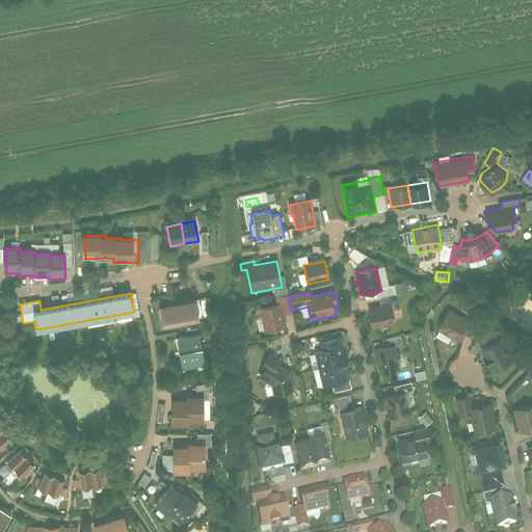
[(276,307),(259,311),(264,334),(287,328),(284,316),(292,315),(288,296),(275,299),(276,307)]
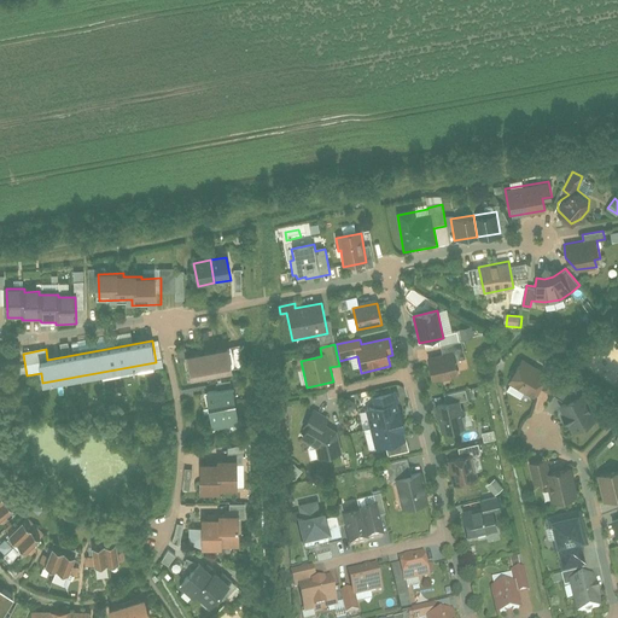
[(232,348),(219,350),(222,373),(237,371),(232,348)]
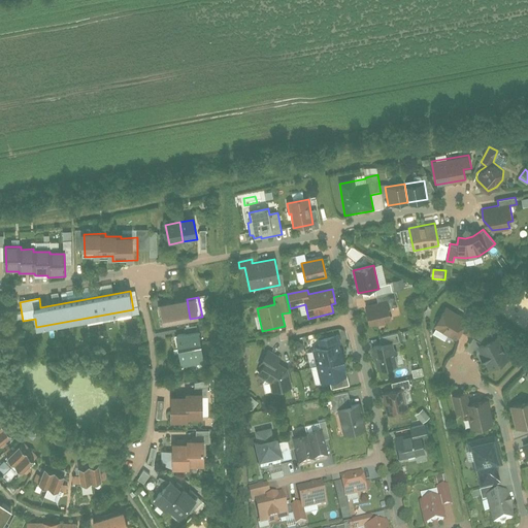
[(187,299),(174,301),(178,322),(190,319),(187,299)]
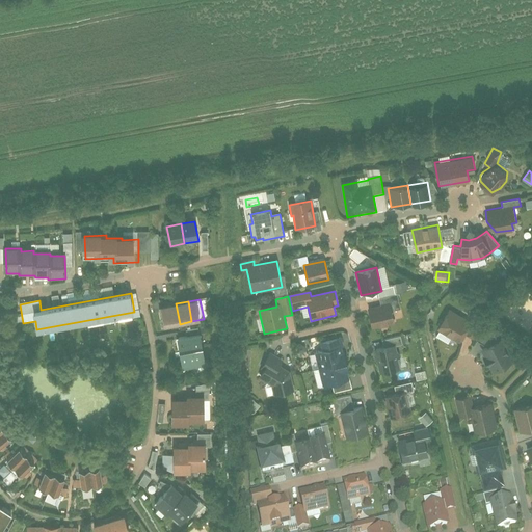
[(176,303),(163,306),(167,326),(180,324),(176,303)]
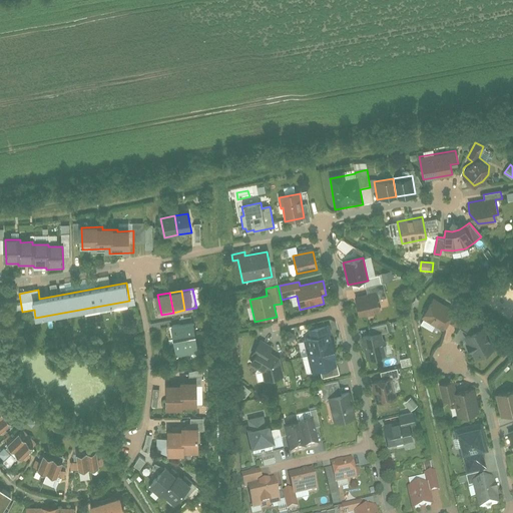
[(377,293),(355,298),(360,318),(381,313),(377,293)]
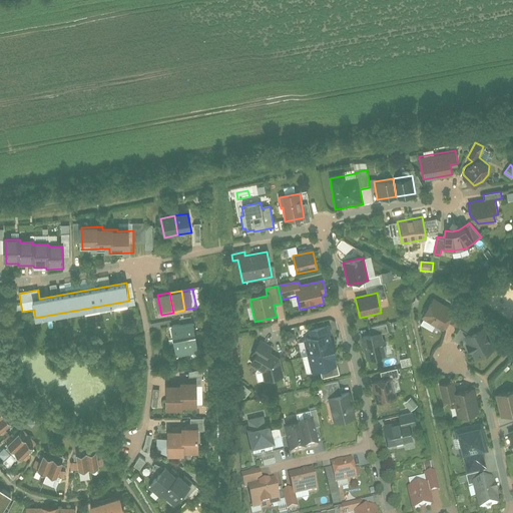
[(444,332),(456,311),(434,298),(422,320),(444,332)]
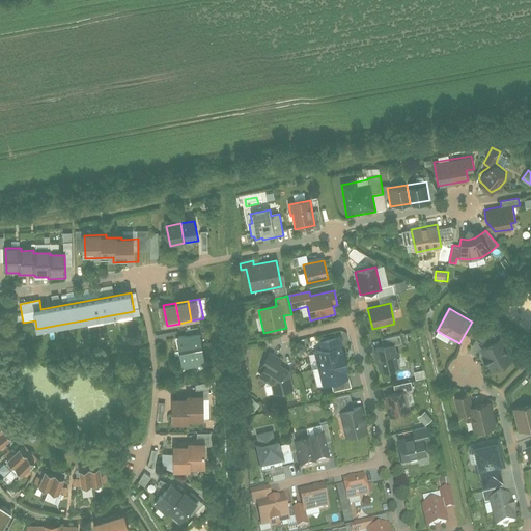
[(512,362),(501,339),(497,342),(493,331),(484,328),(476,341),(487,347),(480,351),(492,373),(512,362)]
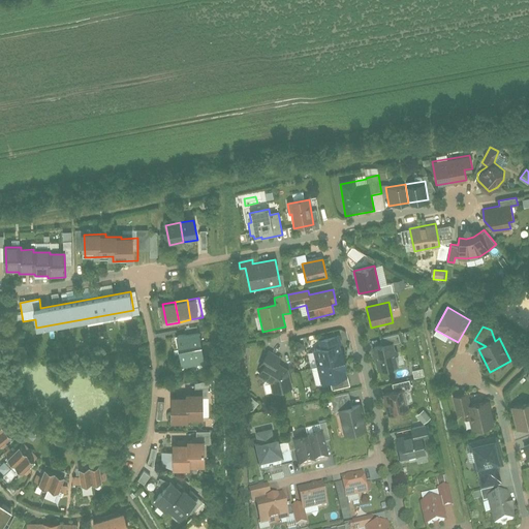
[(200,333),(177,338),(180,353),(204,348),(200,333)]
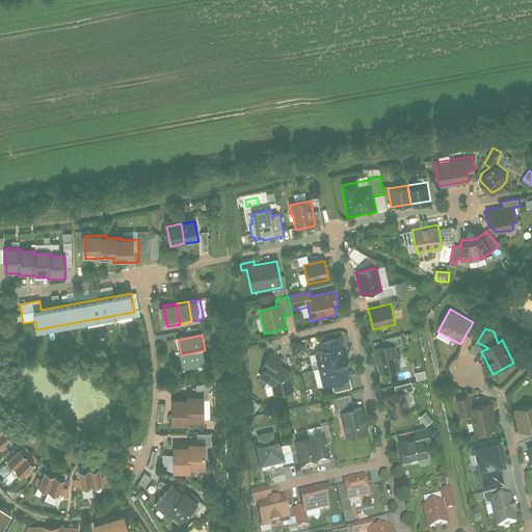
[(323,351),(315,353),(323,388),(331,386),(334,395),(352,390),(340,339),(321,343),(323,351)]
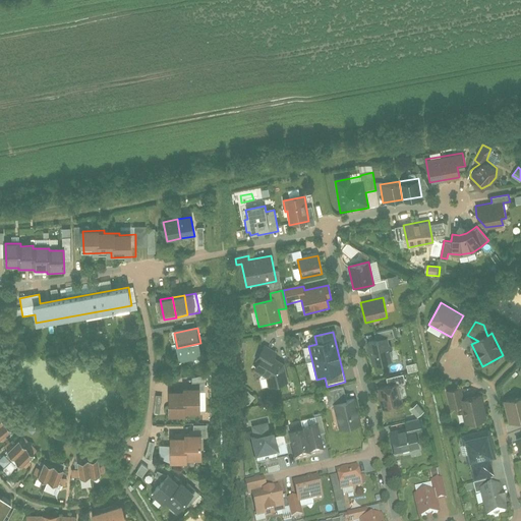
[(387,339),(367,344),(373,366),(393,362),(387,339)]
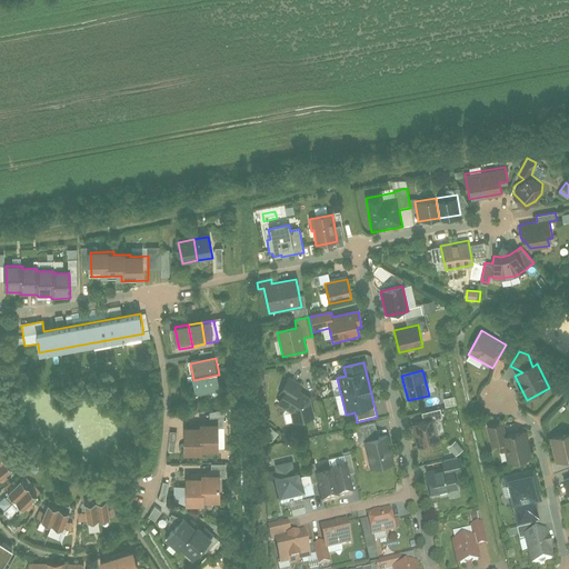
[(219,375),(193,380),(197,397),(222,391),(219,375)]
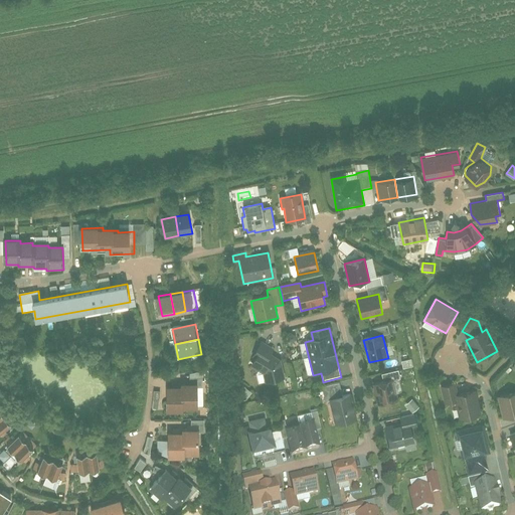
[(255,357),(250,366),(264,374),(266,384),(285,379),(282,361),(272,355),(275,350),(261,342),(253,356),(255,357)]
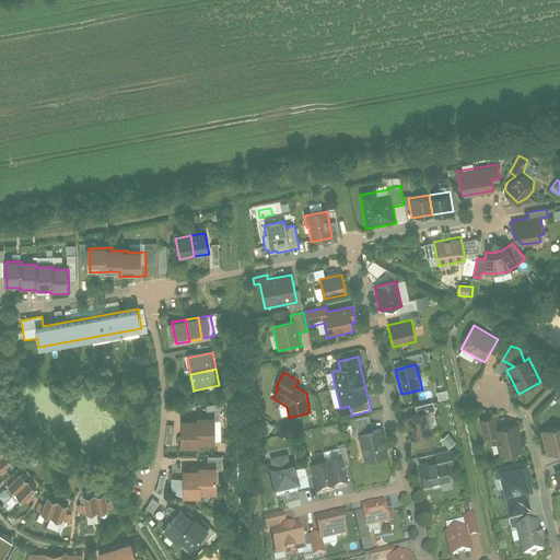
[(440,401),(451,399),(450,392),(439,393),(440,401)]
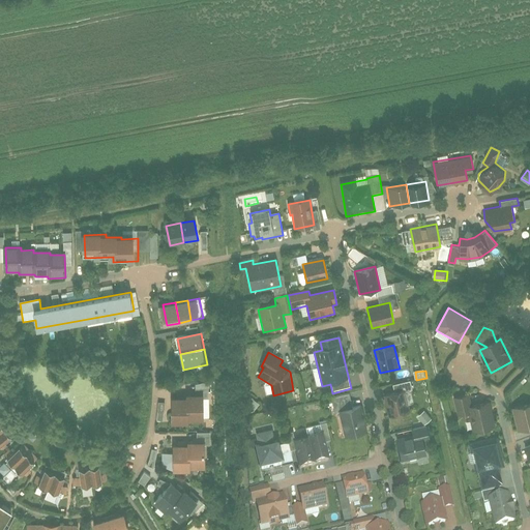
[(172,400),(173,425),(192,424),(192,420),(207,420),(206,385),(195,385),(195,393),(187,393),(187,400),(172,400)]
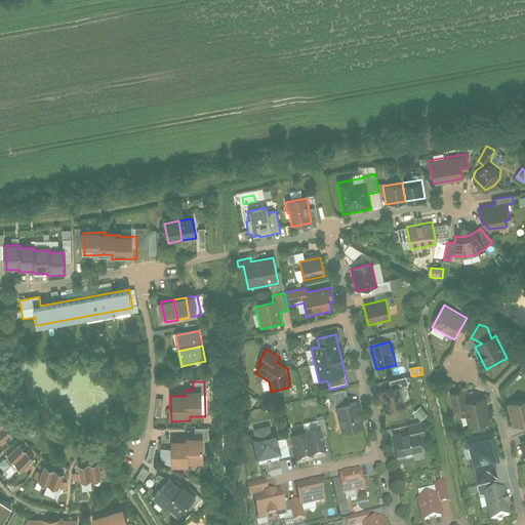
[(402,388),(379,393),(385,414),(407,409),(402,388)]
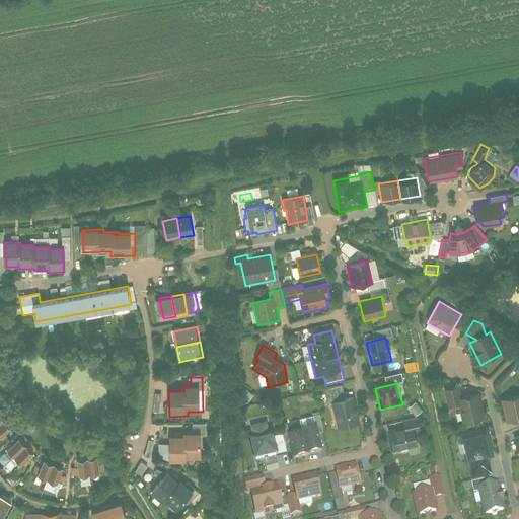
[(486,419),(479,394),(462,398),(460,387),(445,390),(448,408),(460,405),(464,423),(486,419)]
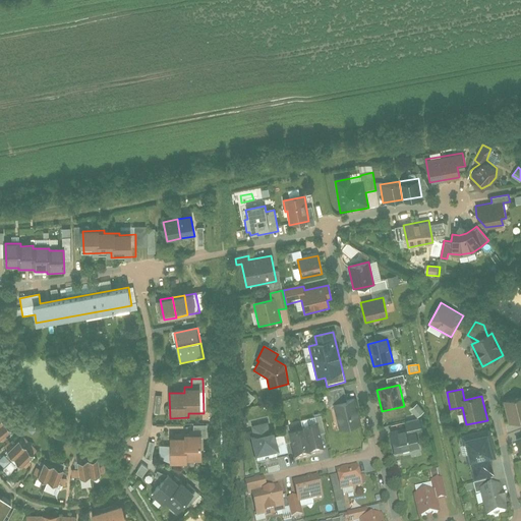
[(343,390),(326,394),(330,407),(333,406),(339,431),(361,426),(355,400),(346,402),(343,390)]
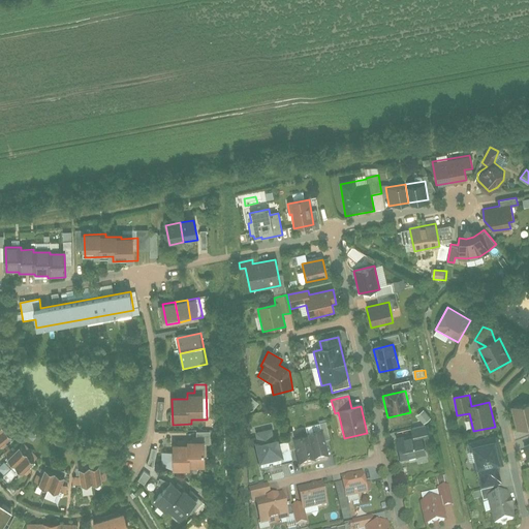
[(528,404),(511,408),(517,431),(528,428),(528,404)]
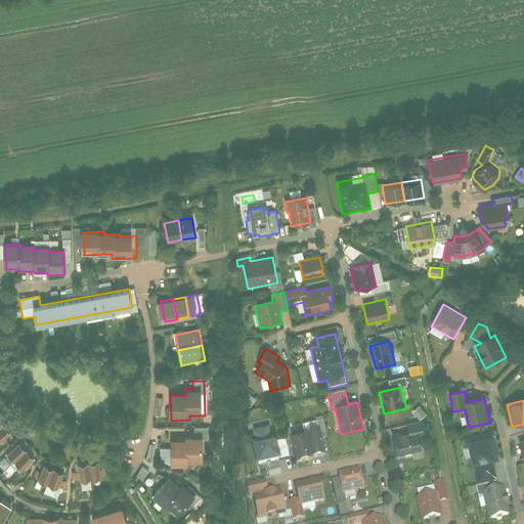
[(421,407),(413,413),(421,422),(428,416),(421,407)]
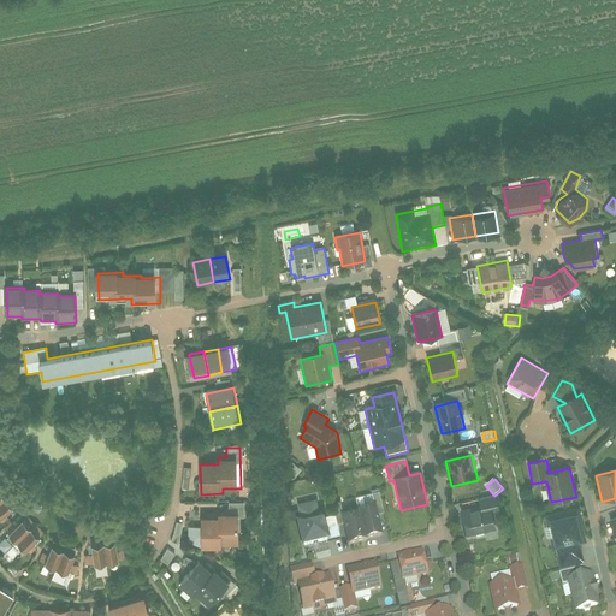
[(480,508),(460,513),(466,537),(496,529),(491,510),(499,508),(496,496),(478,501),(480,508)]
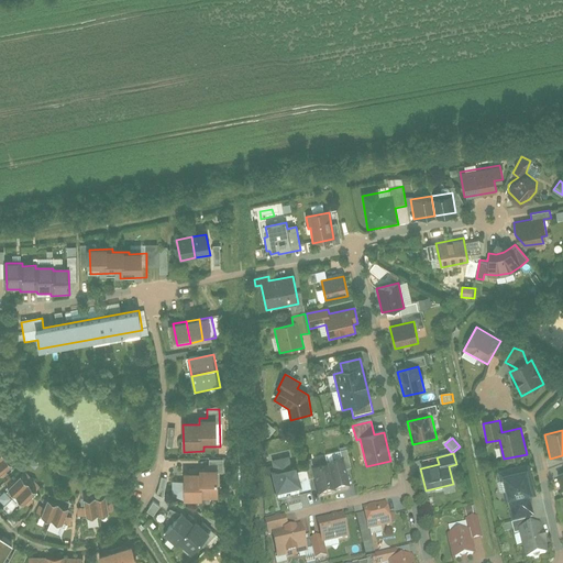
[(4,455),(0,459),(0,473),(11,464),(4,455)]
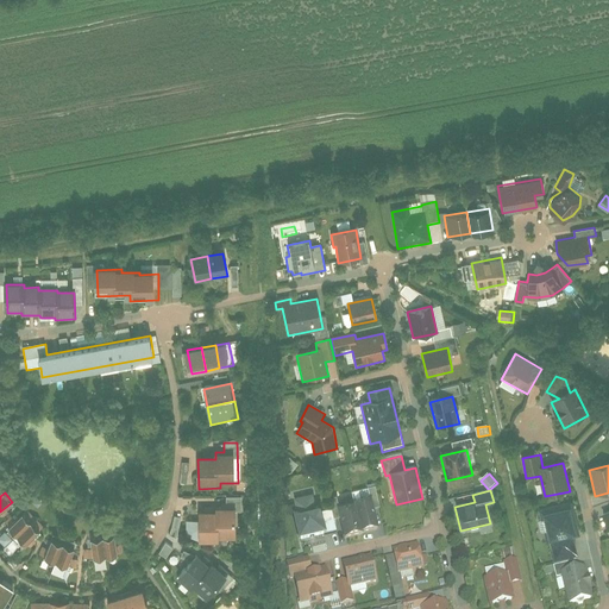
[(296,510),(293,512),(299,539),(327,533),(320,504),(315,506),(313,495),(294,500),(296,510)]
